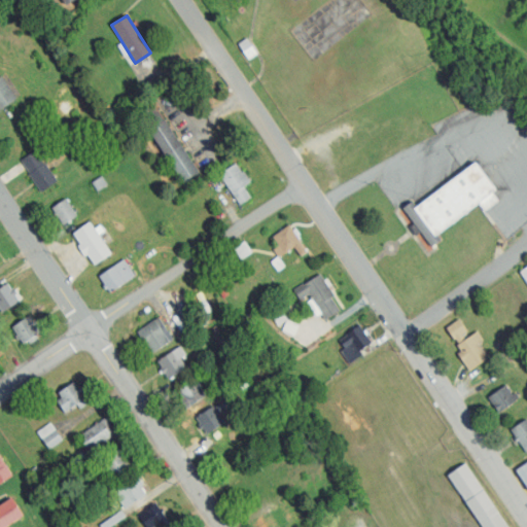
[(0,77),(1,77),(16,99),(1,111),(0,109),(0,77)]
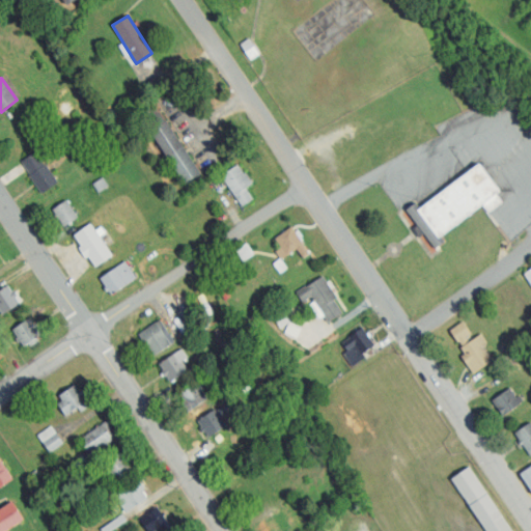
[(155,105),(201,174),(185,185),(139,115),(155,105)]
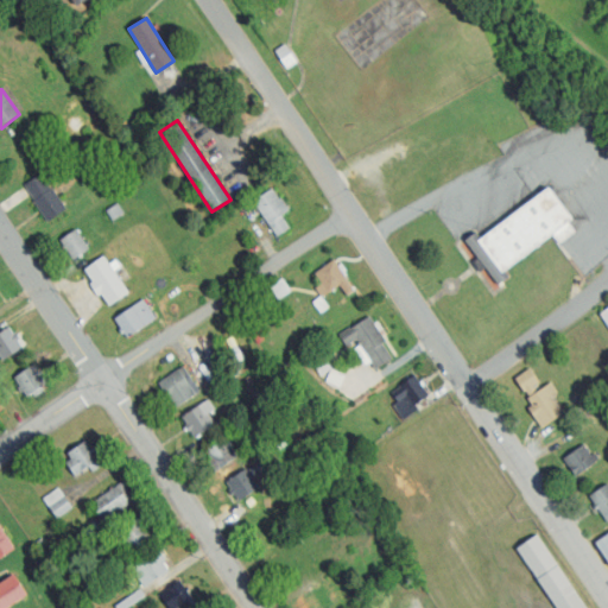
[(39,171),(65,207),(48,220),(32,200),(35,198),(24,183),(39,171)]
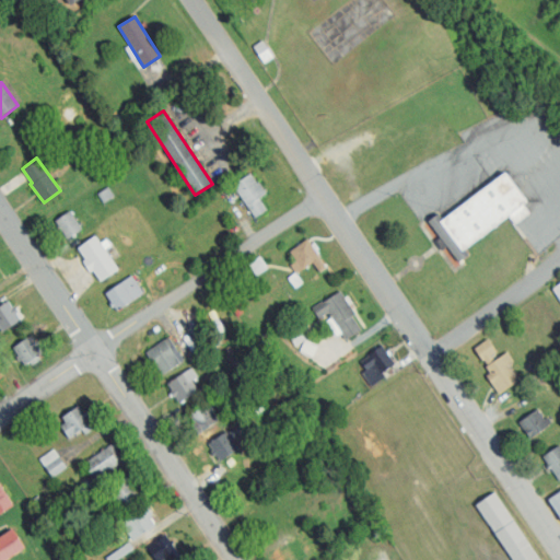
[(252,173),(266,195),(259,199),(267,210),(255,218),(233,185),(252,173)]
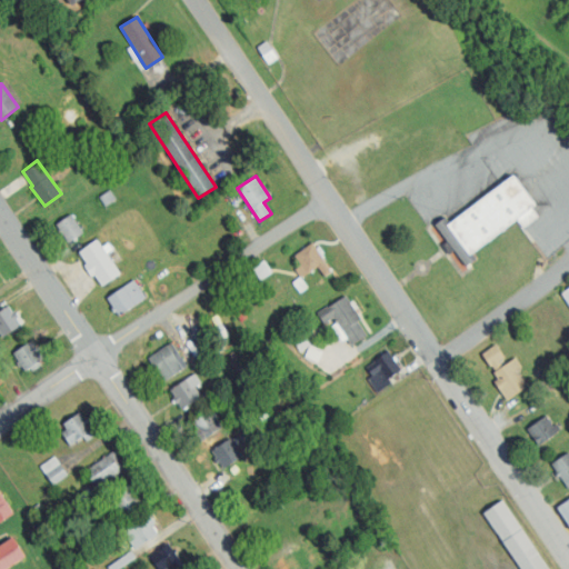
[(513,177),(536,207),(473,253),(477,259),(467,267),(437,226),(447,219),(450,223),(513,177)]
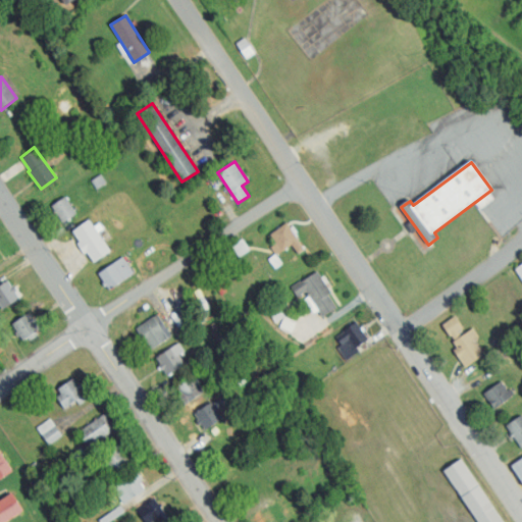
[(97,188),(106,183),(102,174),(92,179),(97,188)]
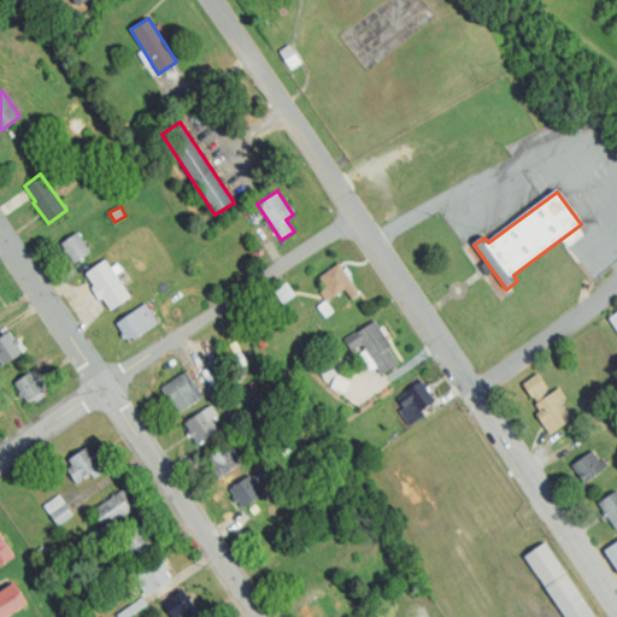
[(76,231),(90,251),(75,262),(62,242),(76,231)]
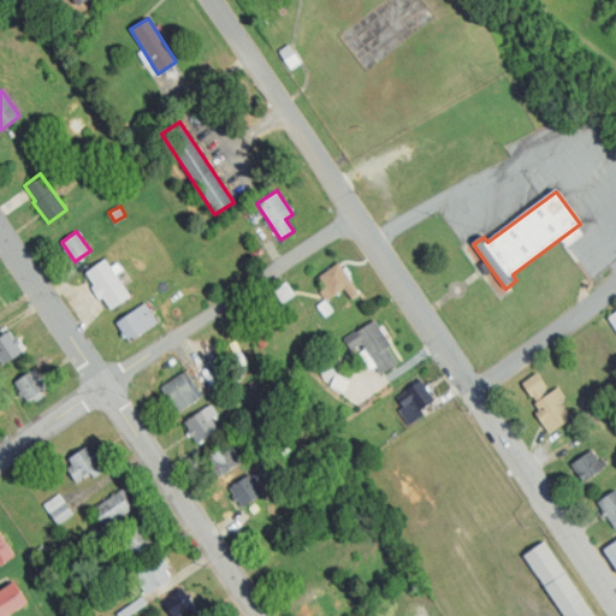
[(105,255),(131,295),(110,308),(101,295),(99,297),(90,285),(93,284),(83,270),(105,255)]
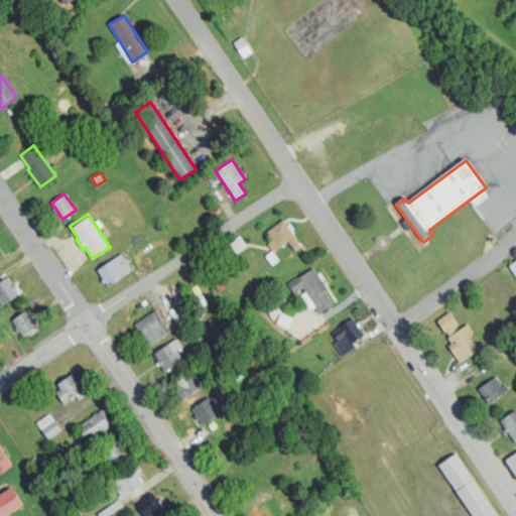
[(267,233),(279,249),(288,243),(294,251),(301,246),(283,221),(267,233)]
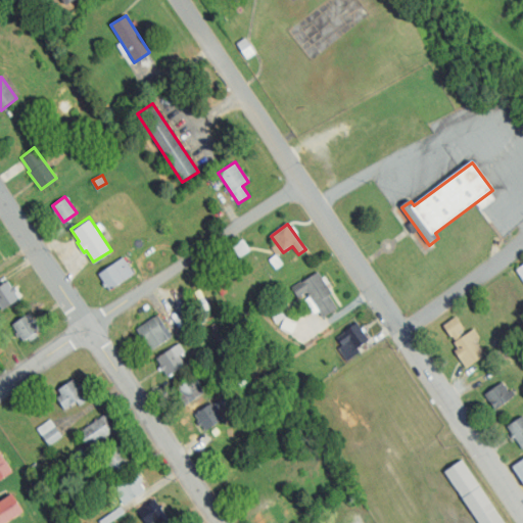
[(98,273),(108,288),(132,273),(122,257),(98,273)]
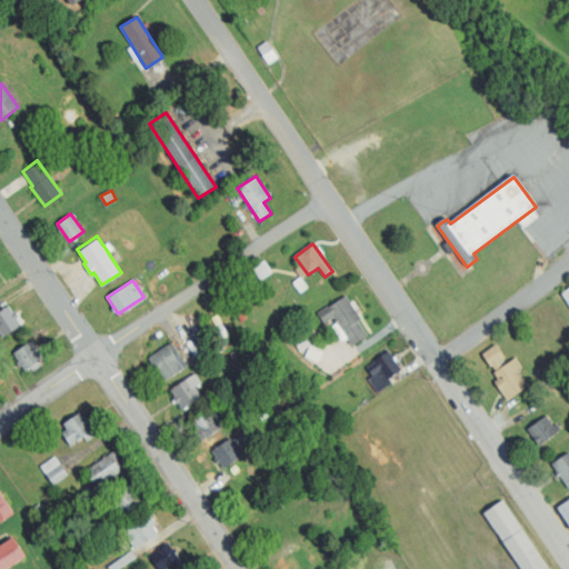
[(319,313),(325,322),(333,316),(352,346),(368,336),(359,322),(362,320),(346,296),(319,313)]
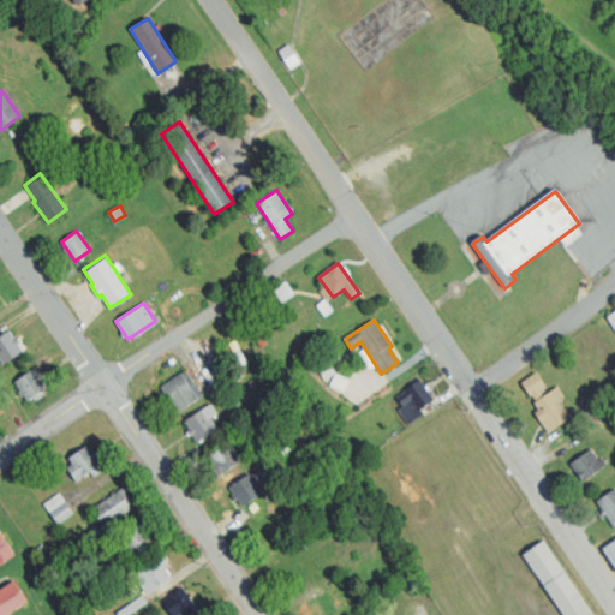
[(0,334),(9,329),(23,350),(3,363),(0,359),(0,334)]
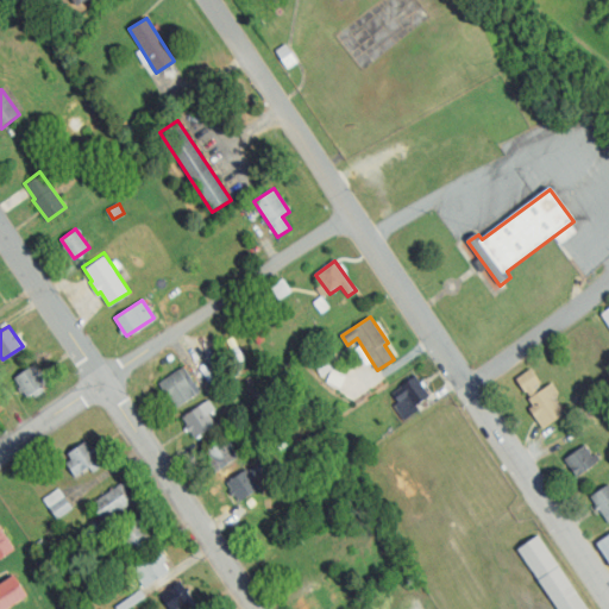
[(33,363),(46,381),(41,385),(44,390),(35,397),(31,393),(27,396),(13,376),(33,363)]
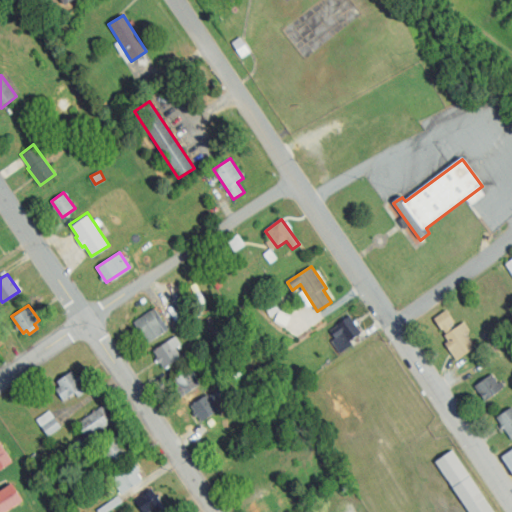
[(133,321),(148,343),(168,329),(153,307),(133,321)]
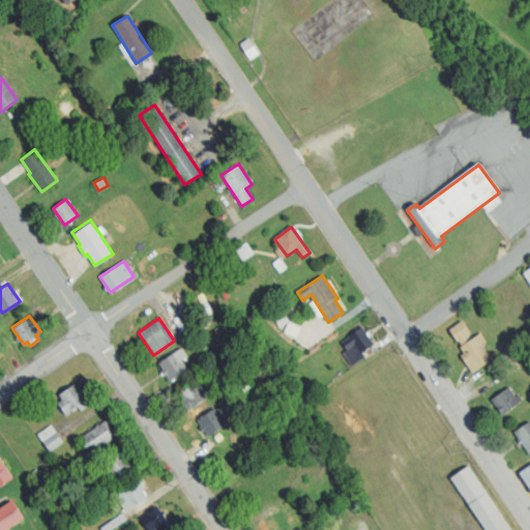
[(361,325),(374,343),(360,353),(354,344),(346,350),(340,341),(361,325)]
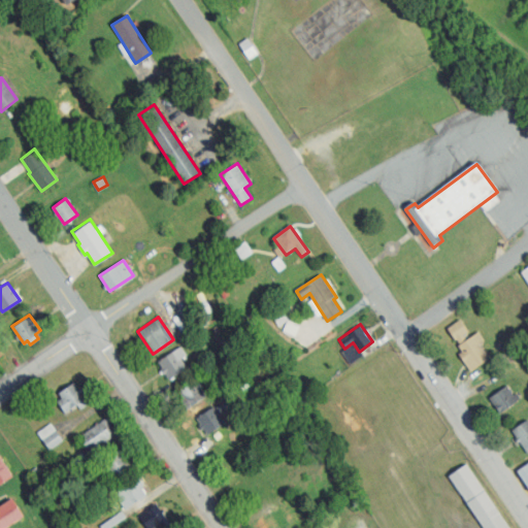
[(473,335),(490,359),(470,371),(459,354),(462,352),(458,345),(473,335)]
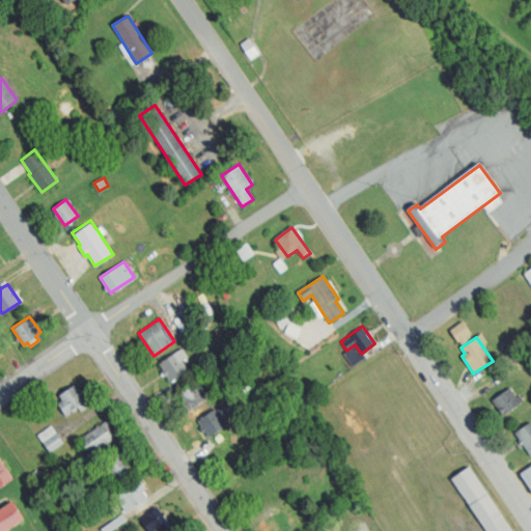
[(159,362),(171,382),(188,370),(175,351),(159,362)]
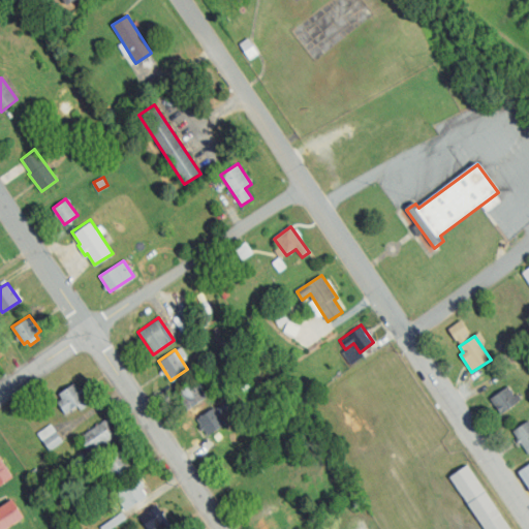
[(195,379),(207,397),(188,409),(177,392),(195,379)]
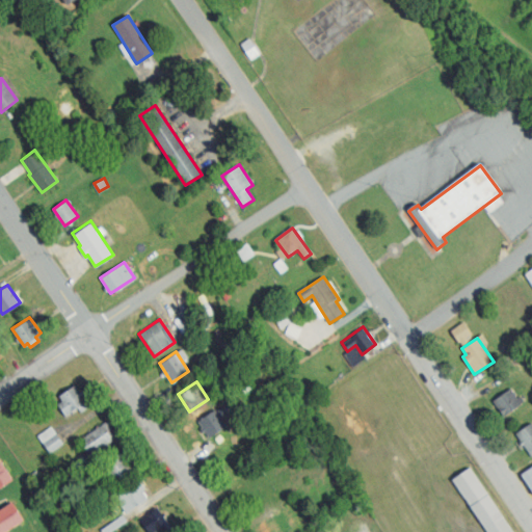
[(74,383),(88,406),(81,411),(77,406),(65,415),(57,402),(61,400),(58,395),(74,383)]
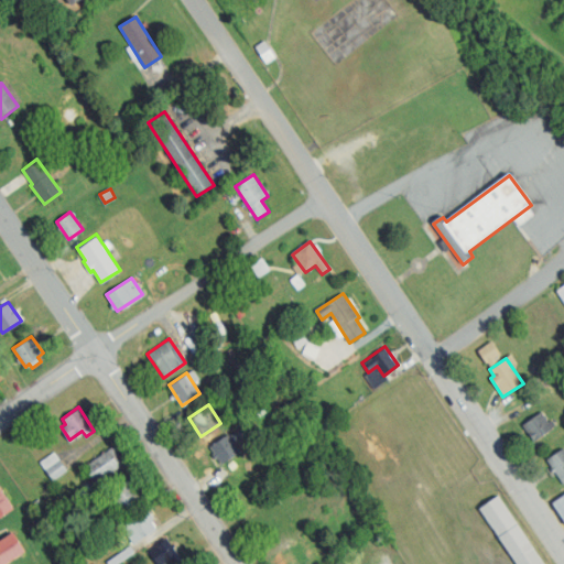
[(541,412),(553,429),(534,443),(522,426),(541,412)]
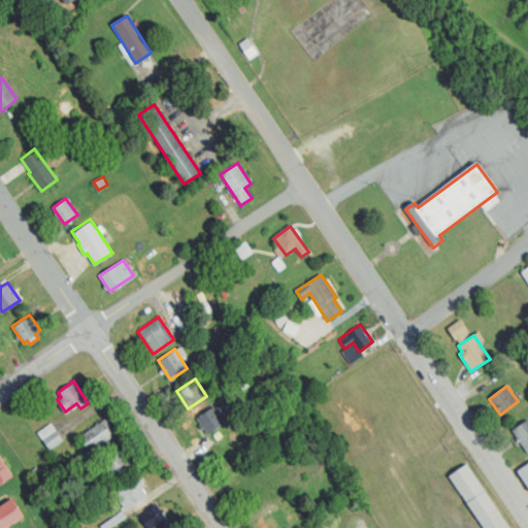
[(212,406),(224,423),(206,434),(196,418),(212,406)]
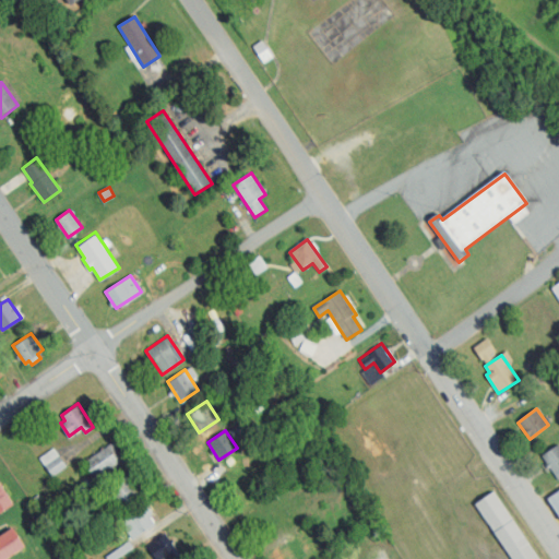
[(107,445),(118,463),(95,478),(83,462),(107,445)]
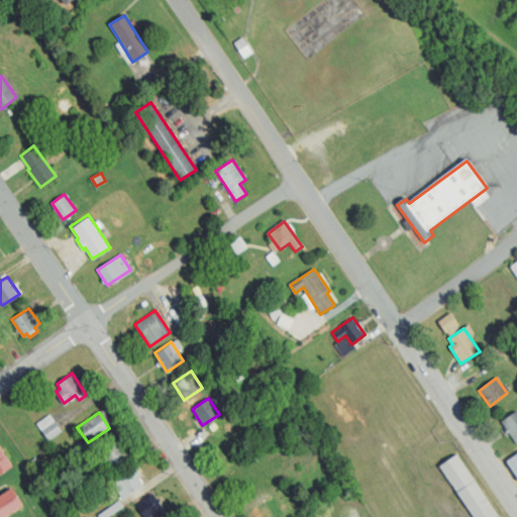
[(515,412),(516,414),(516,445),(501,422),(515,412)]
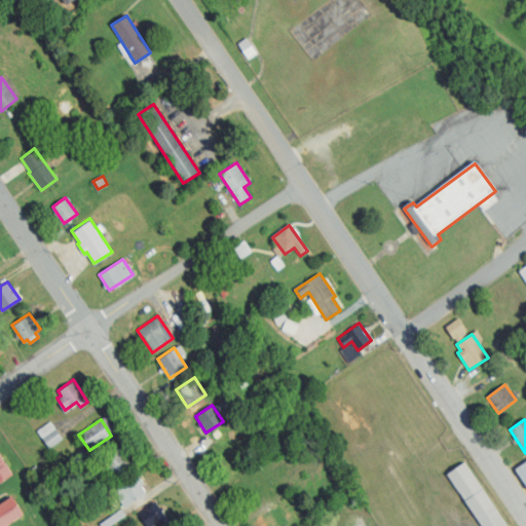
[(37,430),(49,448),(63,439),(51,421),(37,430)]
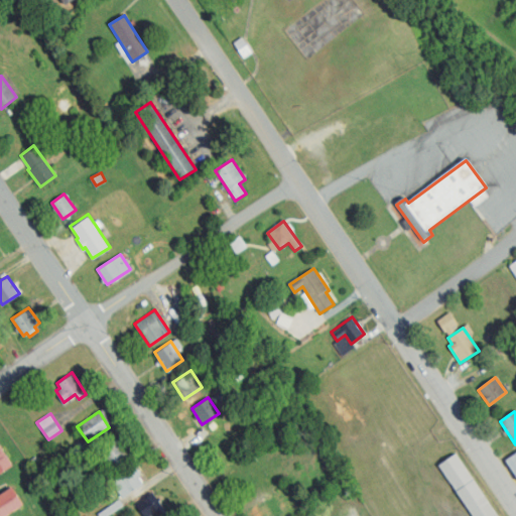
[(67,440),(74,450),(82,444),(75,434),(67,440)]
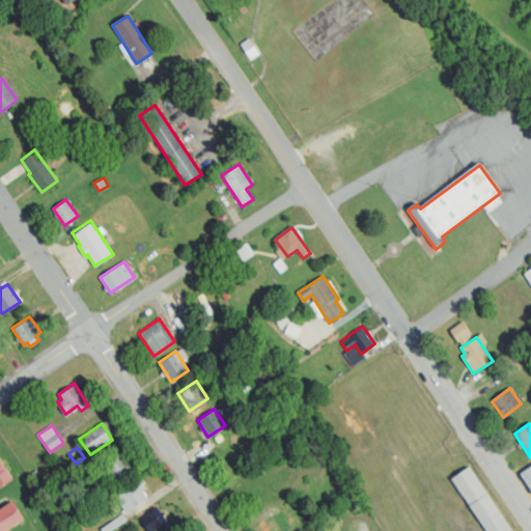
[(119,451),(132,469),(116,480),(104,462),(119,451)]
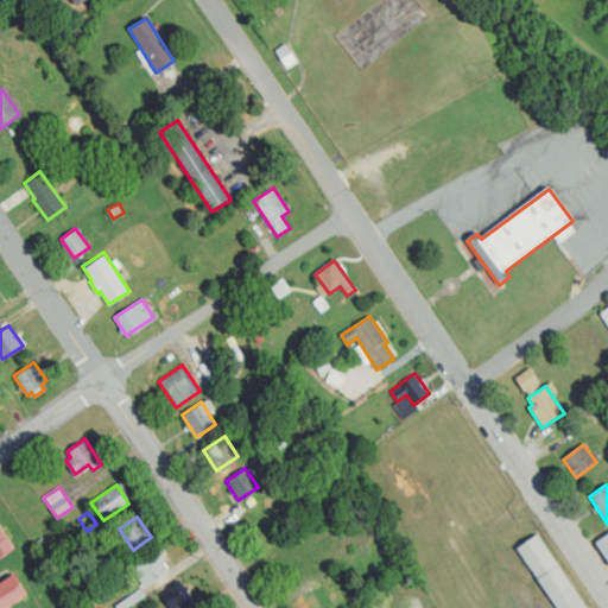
[(0,524),(14,548),(0,556),(0,524)]
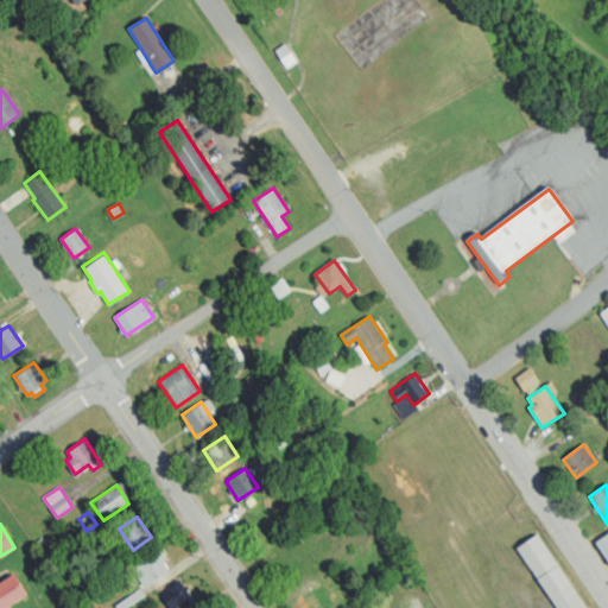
[(607,531),(607,561),(594,542),(607,531)]
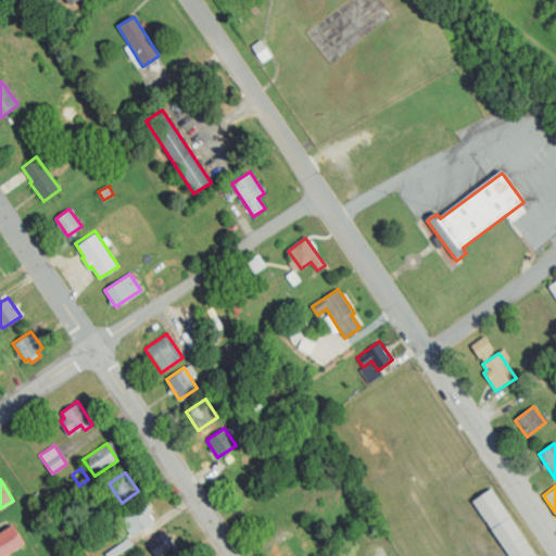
[(472,501),(509,555),(536,555),(491,488),(472,501)]
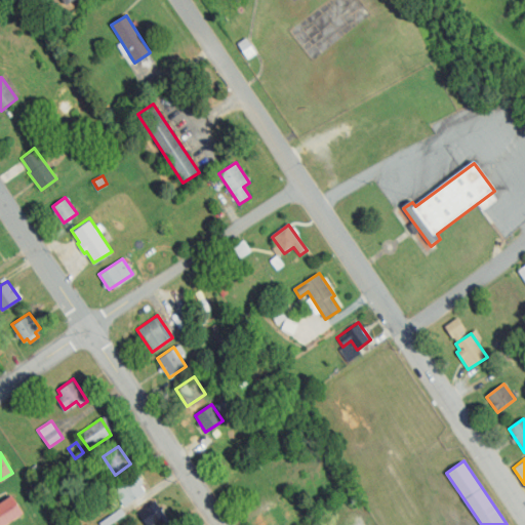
[(136,474),(143,482),(139,484),(145,491),(124,507),(113,490),(136,474)]
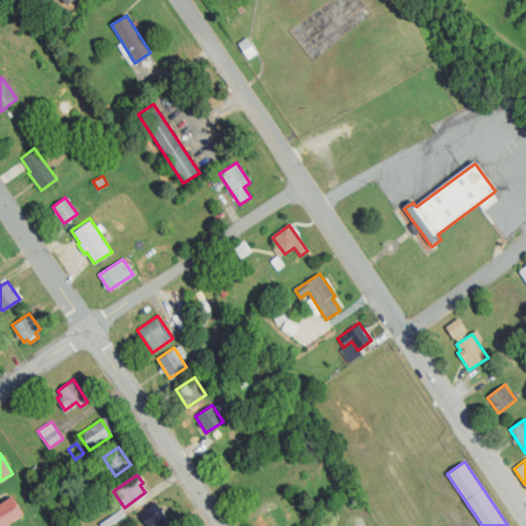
[(0,501),(0,525),(1,525),(23,513),(10,495),(0,501)]
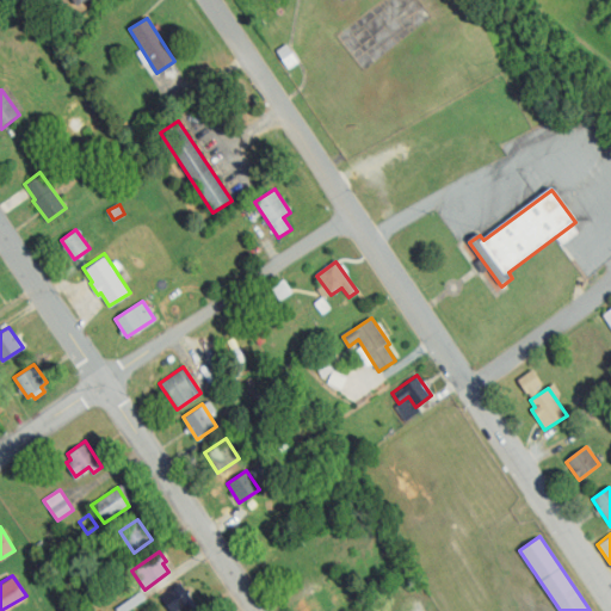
[(180,584),(199,610),(197,610),(187,610),(184,605),(176,610),(171,610),(161,597),(180,584)]
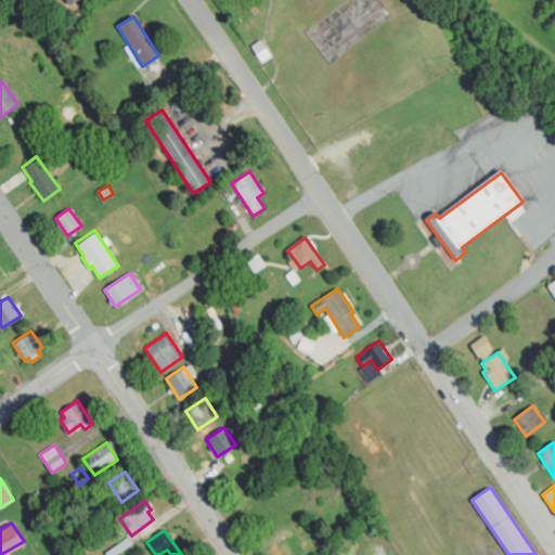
[(293,533),(306,554),(284,554),(278,543),(293,533)]
